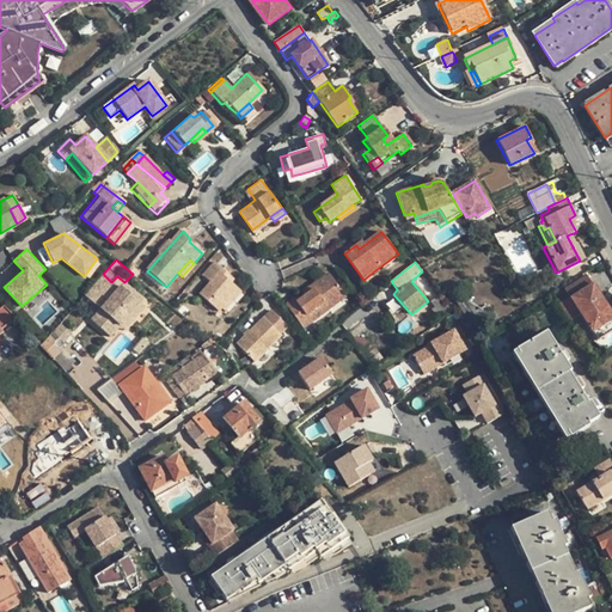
[(222,306),(236,292),(215,273),(219,269),(213,264),(201,276),(208,282),(196,295),(208,306),(212,303),(219,310),(222,306)]
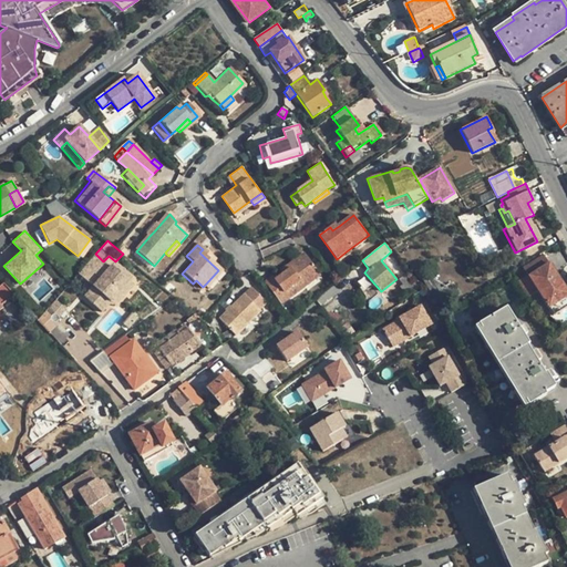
[(218,270),(219,269),(214,264),(208,259),(210,257),(203,249),(199,253),(218,270)]
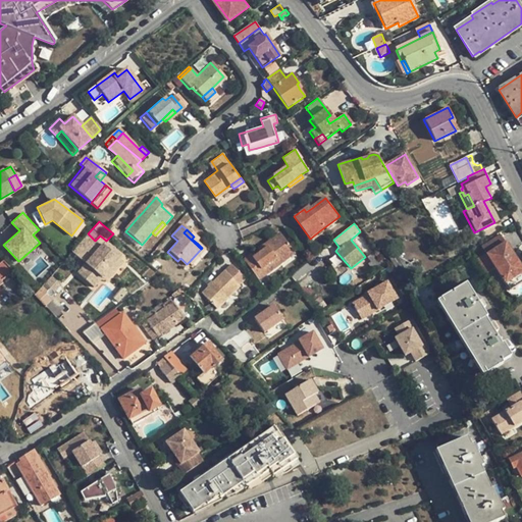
[(322,235),(320,230),(310,239),(312,242),(322,235)]
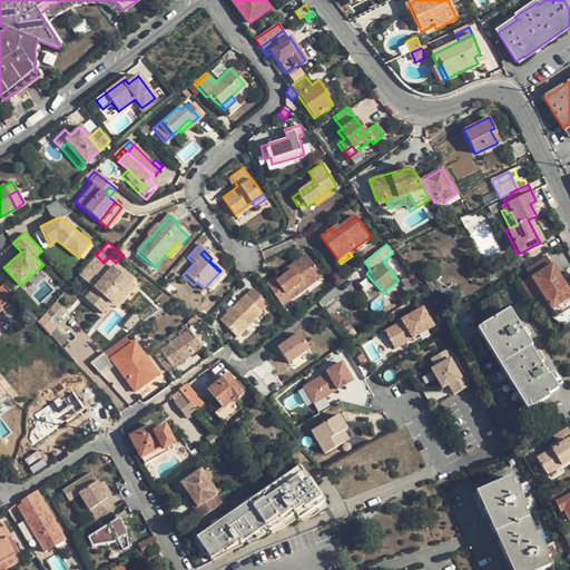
[(399,281),(409,272),(393,253),(383,262),(399,281)]
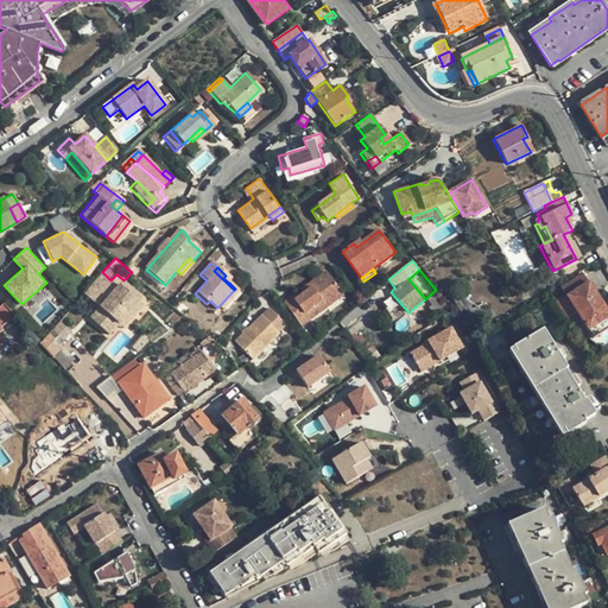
[(102,272),(95,279),(105,287),(111,280),(102,272)]
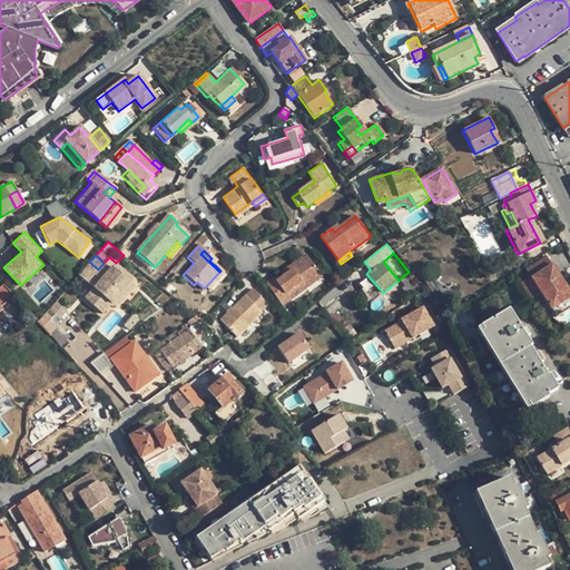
[(306,255),(291,266),(293,271),(284,276),(276,282),(274,277),(271,279),(286,303),(307,288),(305,284),(320,274),(306,255)]
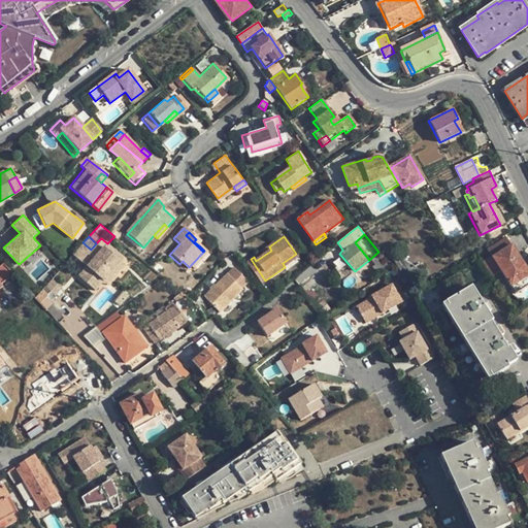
[(101,238),(96,243),(102,249),(107,243),(101,238)]
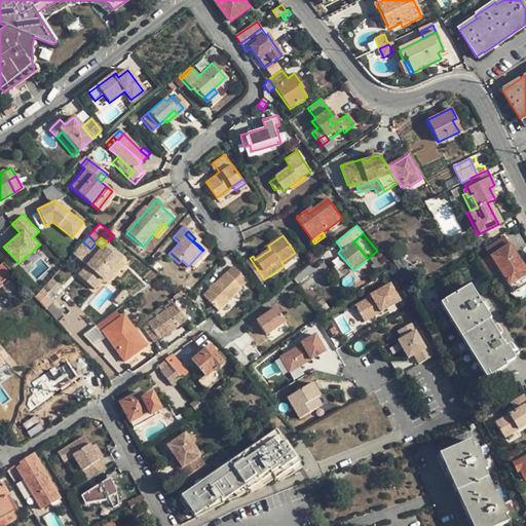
[(499,271),(512,292),(513,294),(525,285),(525,273),(503,237),(476,255),(489,276),(499,271)]
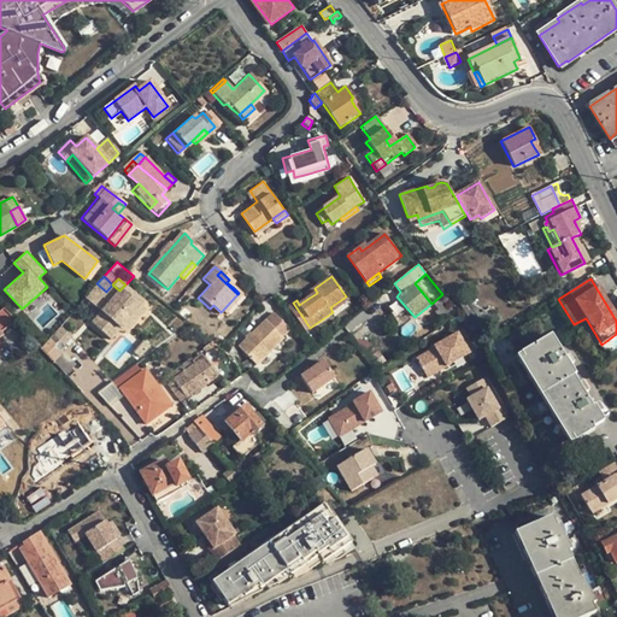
[(119,291),(112,285),(106,292),(97,283),(90,289),(90,291),(86,297),(94,305),(98,300),(105,307),(101,311),(92,321),(109,336),(118,325),(121,328),(130,317),(135,321),(145,310),(140,306),(144,301),(125,285),(119,291)]
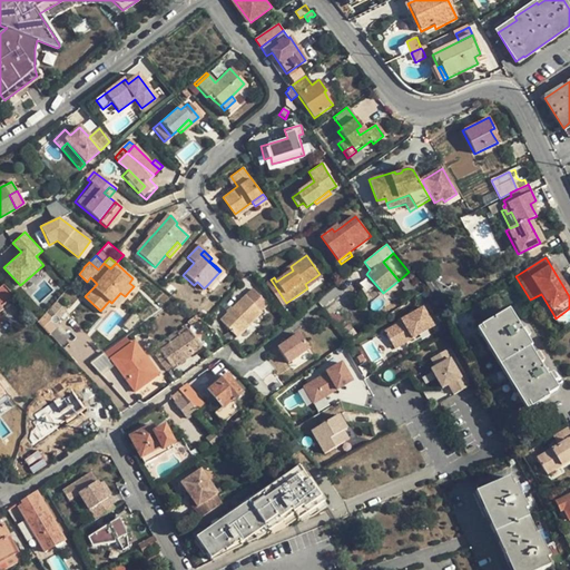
[(282,272),(284,276),(293,271),(291,266),(282,272)]
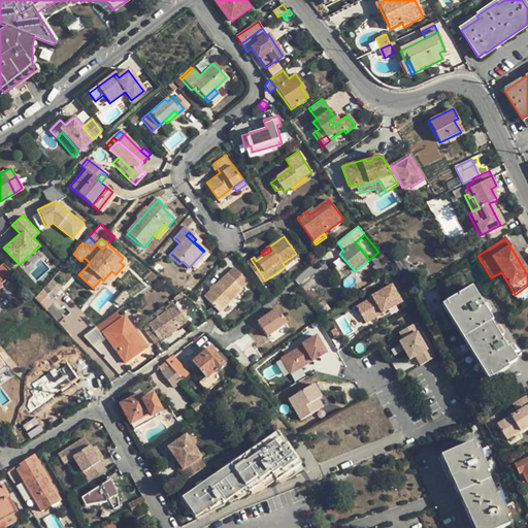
[(195,267),(206,255),(203,252),(192,264),(195,267)]
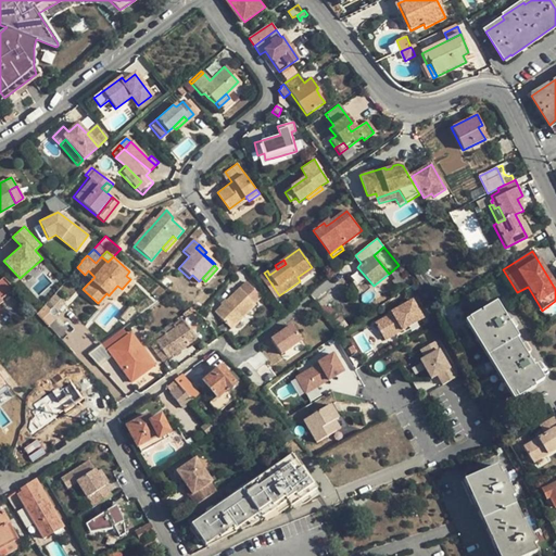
[(412,281),(399,265),(389,274),(401,289),(412,281)]
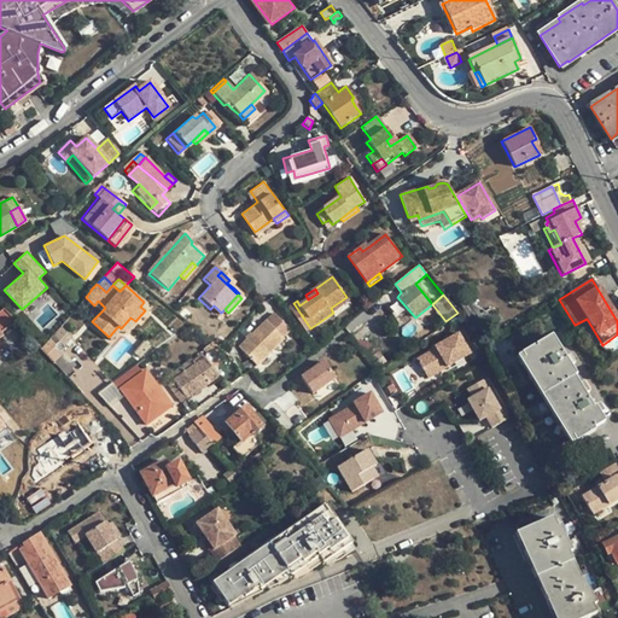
[(349,301),(347,297),(331,308),(333,313),(349,301)]
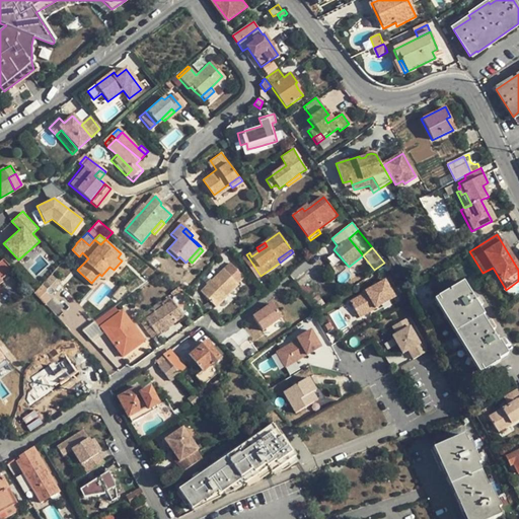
[(79,256),(85,262),(88,258),(82,252),(79,256)]
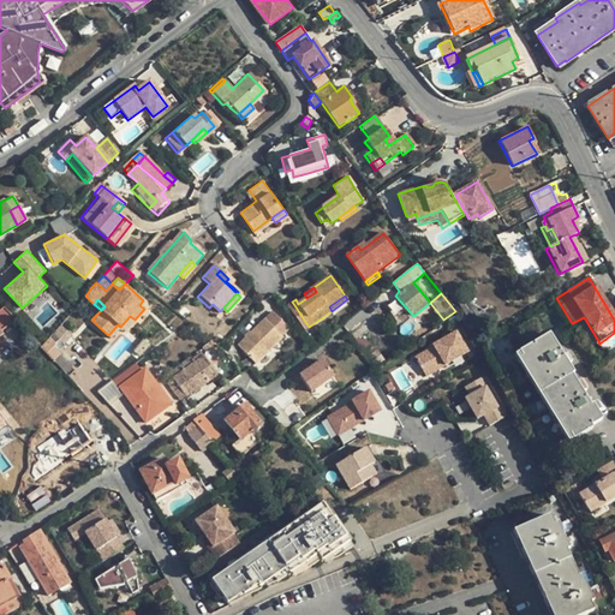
[(0,332),(16,320),(0,302),(0,332)]
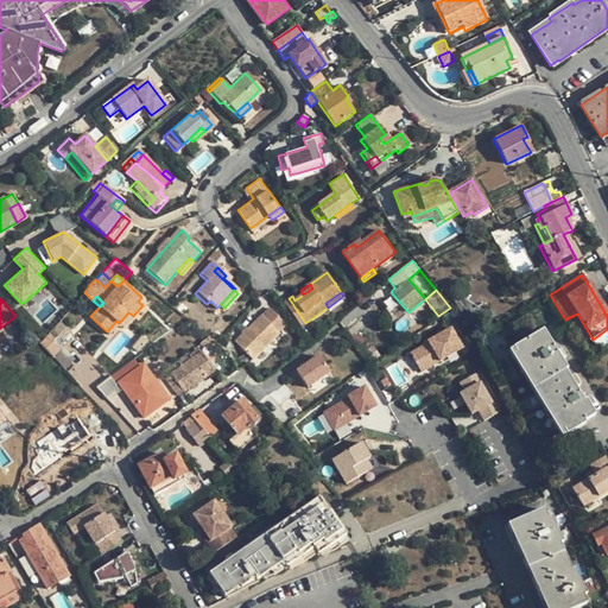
[(301,327),(305,323),(289,298),(284,302),(301,327)]
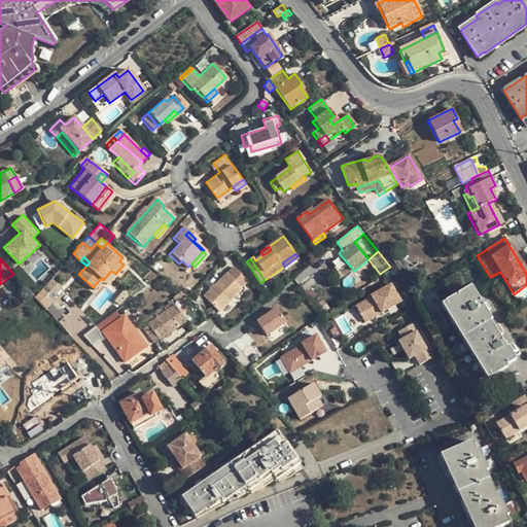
[(225,273),(241,288),(247,282),(232,267),(225,273)]
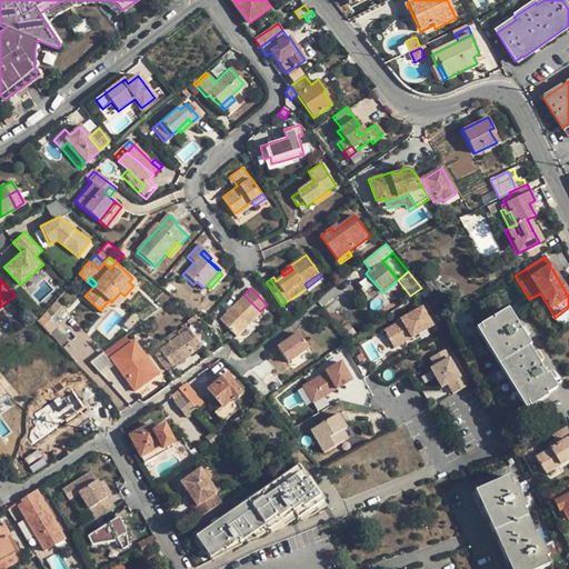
[(116,307),(125,296),(120,292),(111,302),(116,307)]
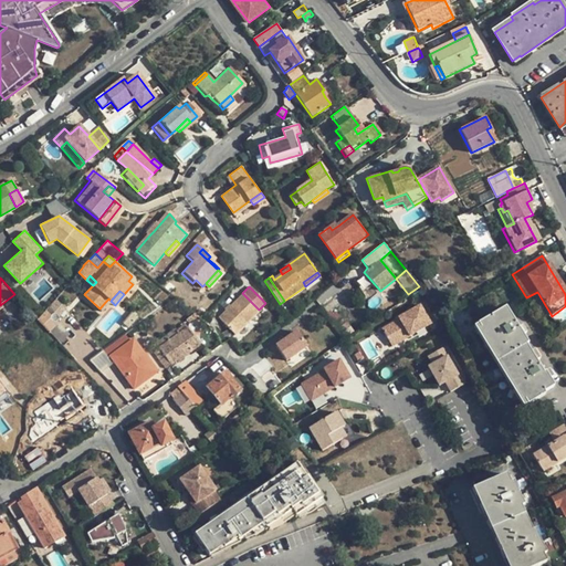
[(526,297),(541,320),(551,314),(537,292),(526,297)]
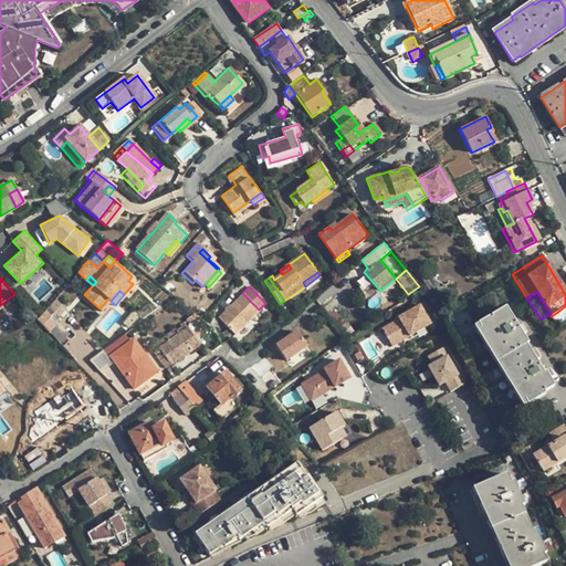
[(217,316),(221,321),(233,333),(259,310),(244,295),(242,293),(217,316)]
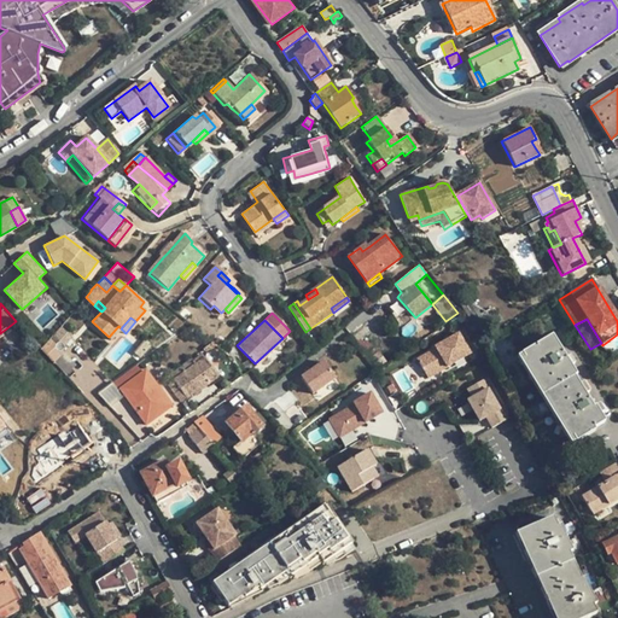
[(60,326),(48,339),(54,345),(56,343),(57,342),(59,342),(62,343),(63,345),(63,347),(73,337),(60,326)]
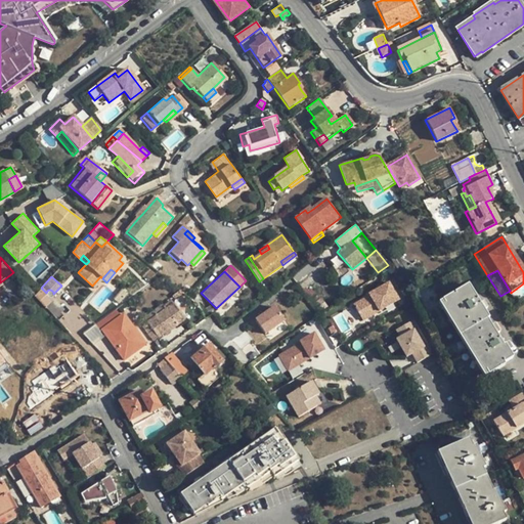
[(94,288),(102,278),(100,276),(92,286),(94,288)]
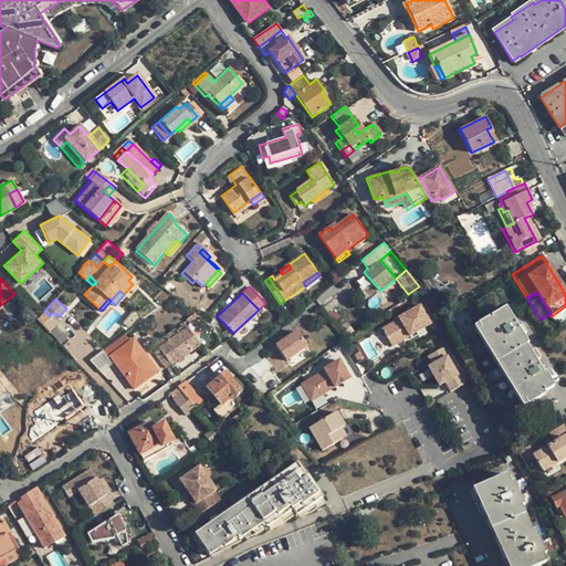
[(398,317),(409,336),(430,324),(419,305),(398,317)]
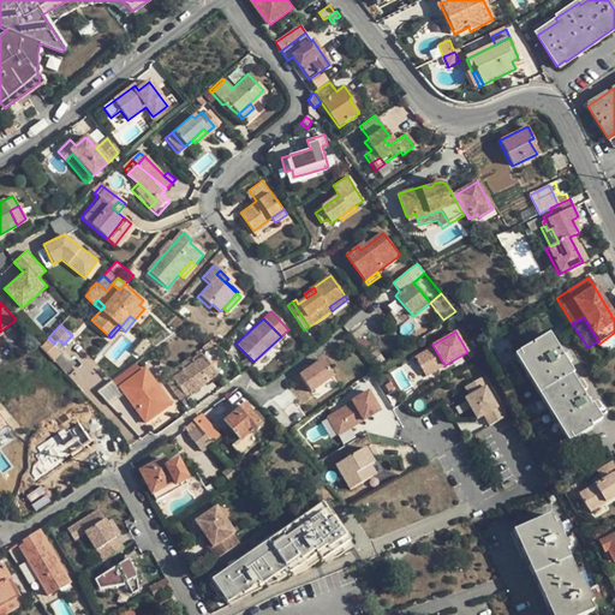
[(548,334),(518,353),(572,441),(591,429),(590,428),(601,419),(591,405),(589,406),(571,375),(573,374),(548,334)]
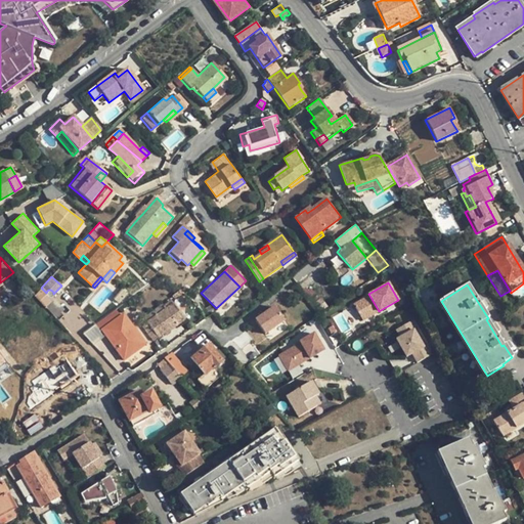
[(35,296),(45,306),(52,300),(50,297),(49,298),(47,297),(46,295),(46,293),(41,288),(35,296)]
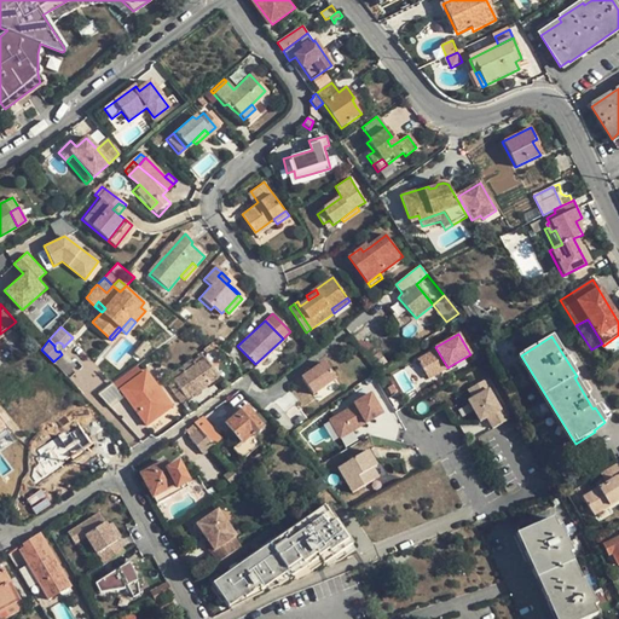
[(150,347),(145,342),(136,353),(140,358),(150,347)]
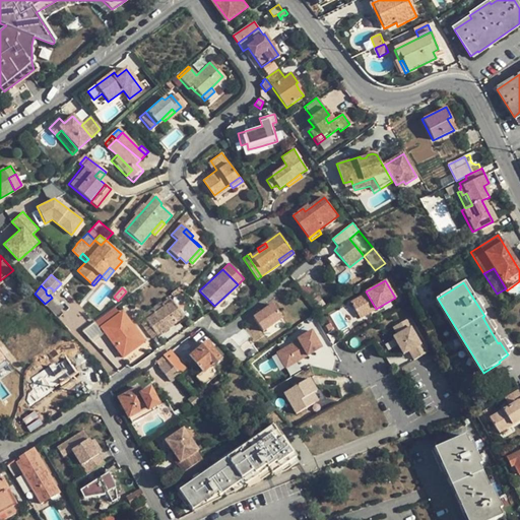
[(177,288),(167,297),(170,300),(180,293),(177,288)]
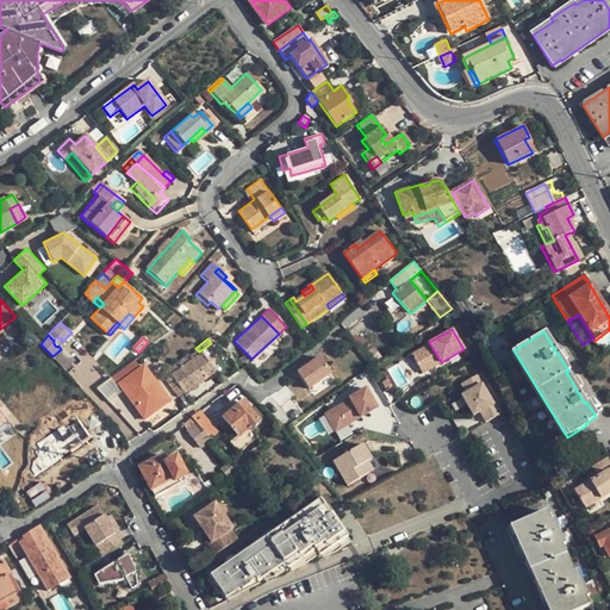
[(422,373),(441,362),(430,343),(411,354),(422,373)]
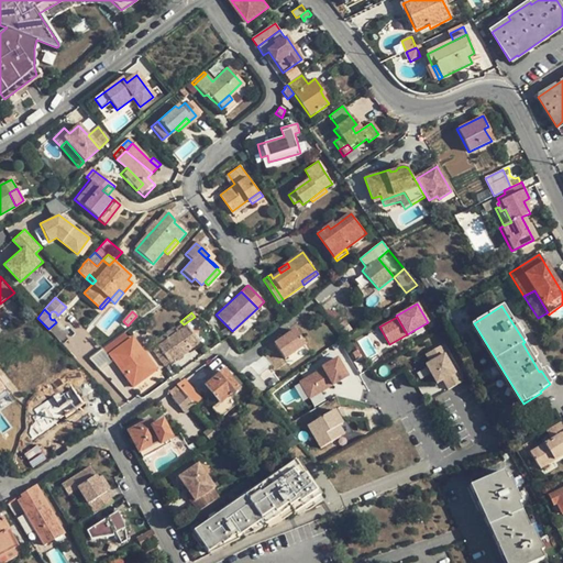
[(353,330),(344,319),(335,326),(344,337),(353,330)]
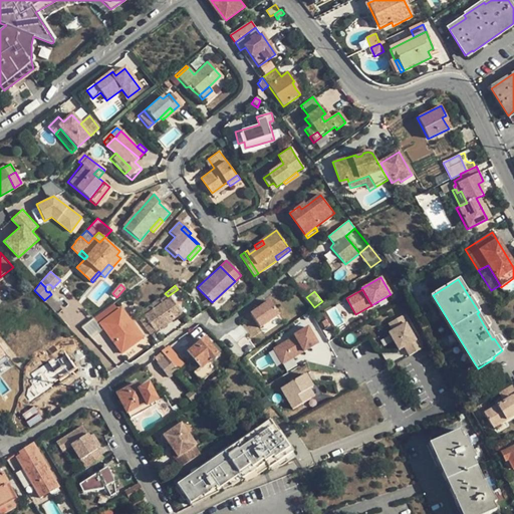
[(53,293),(51,294),(44,300),(54,311),(62,303),(53,293)]
